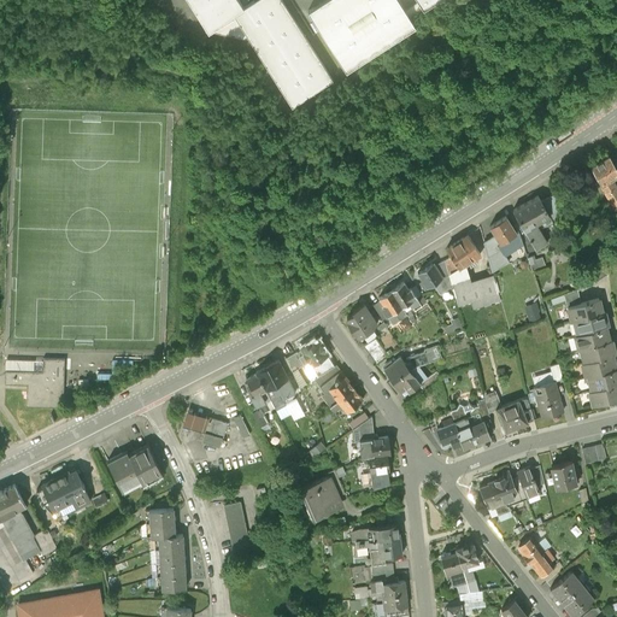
[(244,6),(239,0),(188,0),(207,29),(244,6)]
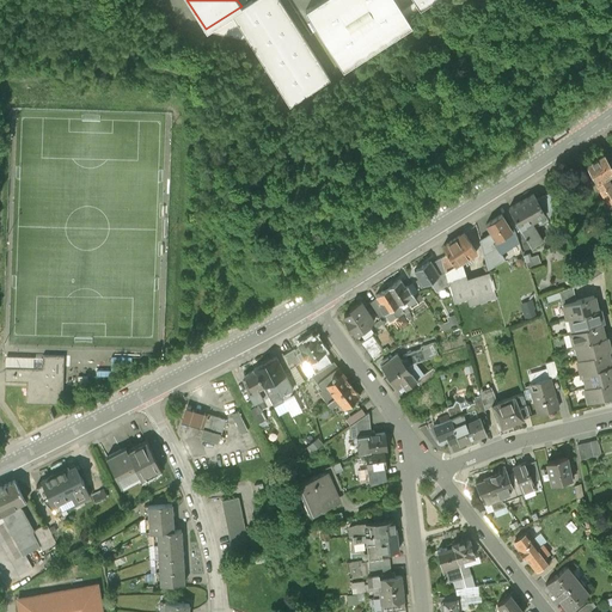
[(280,0),(251,0),(242,6),(206,29),(248,38),(289,104),(330,78),(280,0)]
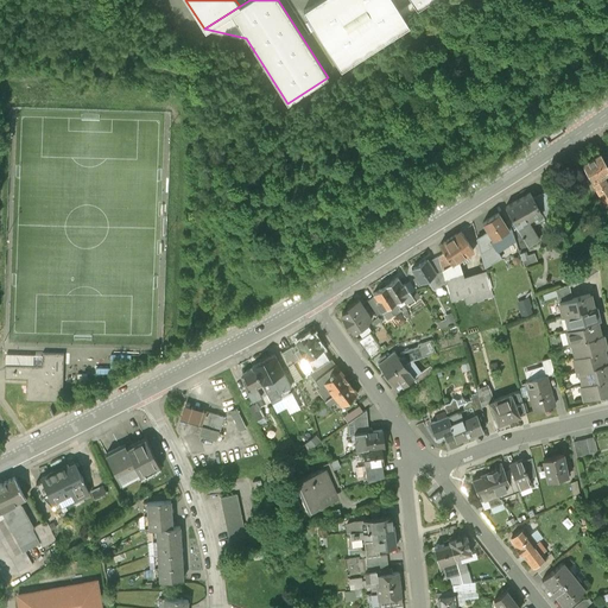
[(306,14),(341,69),(409,25),(404,17),(430,0),(411,0),(412,1),(399,10),(392,0),(317,0),(314,2),(314,4),(303,10),(306,14)]
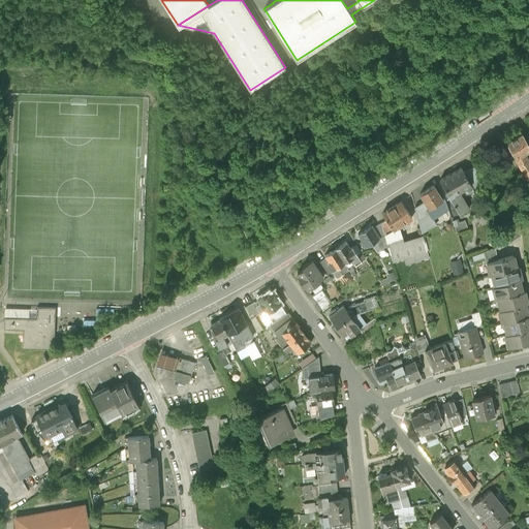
[(528,151),(528,146),(522,134),(505,144),(521,168),(515,173),(523,188),(528,184),(528,159),(528,160),(524,154),(528,151)]
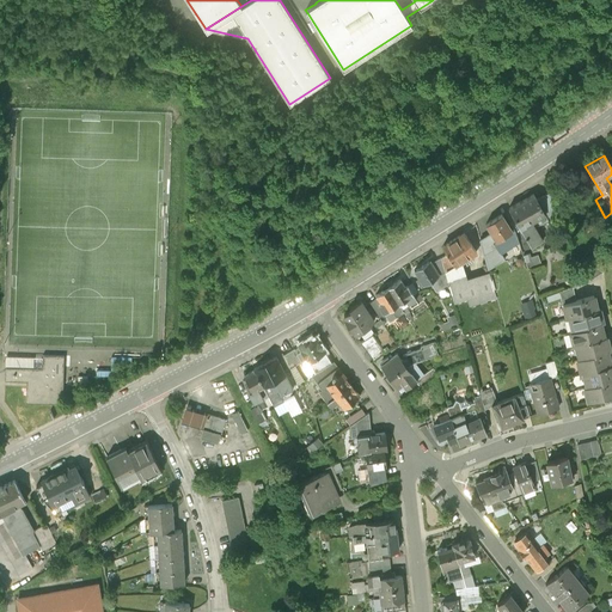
[(536,200),(549,193),(549,185),(533,195),(536,200)]
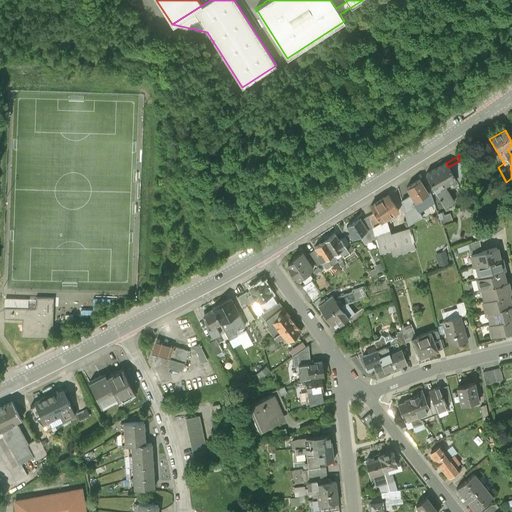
[(466,182),(459,161),(448,167),(455,179),(458,185),(466,182)]
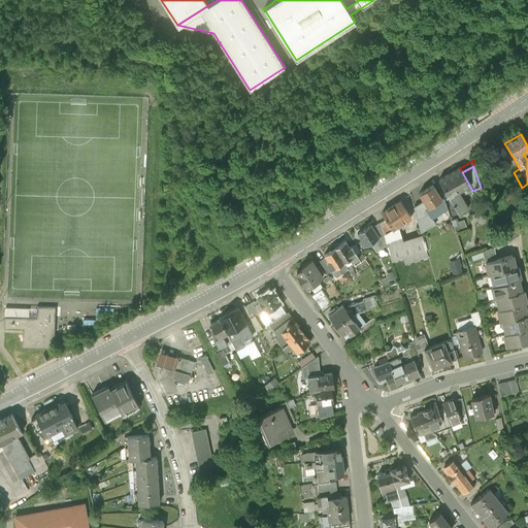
[(469,185),(462,172),(460,168),(438,179),(449,196),(459,191),(469,185)]
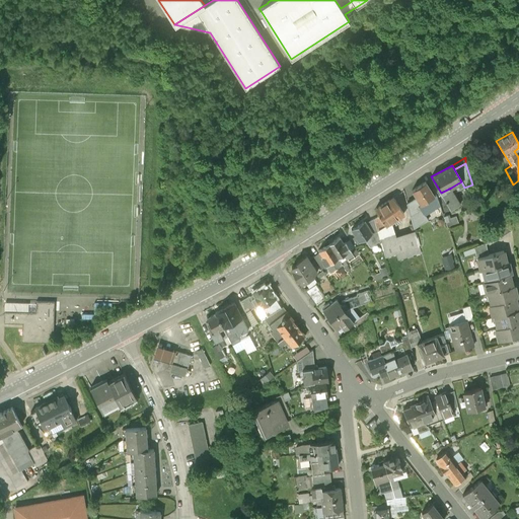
[(433,195),(425,181),(412,190),(417,198),(418,196),(422,203),(433,195)]
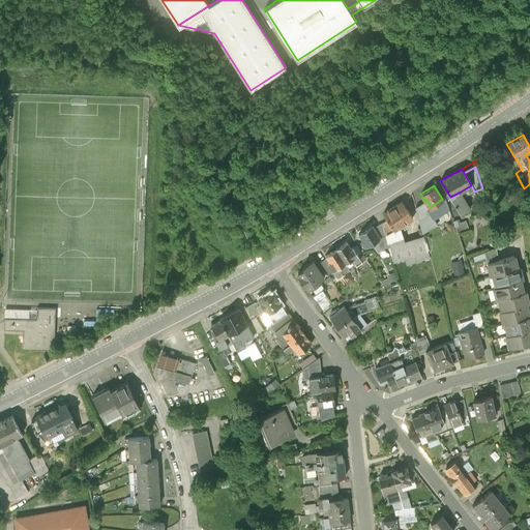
[(484,194),(482,188),(474,192),(470,194),(473,199),(484,194)]
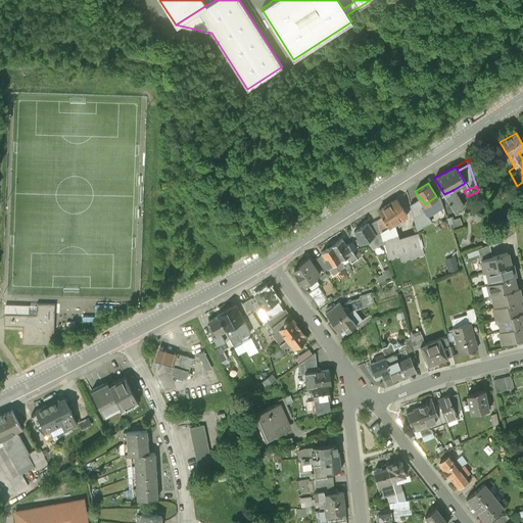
[(464,204),(455,189),(444,194),(454,210),(464,204)]
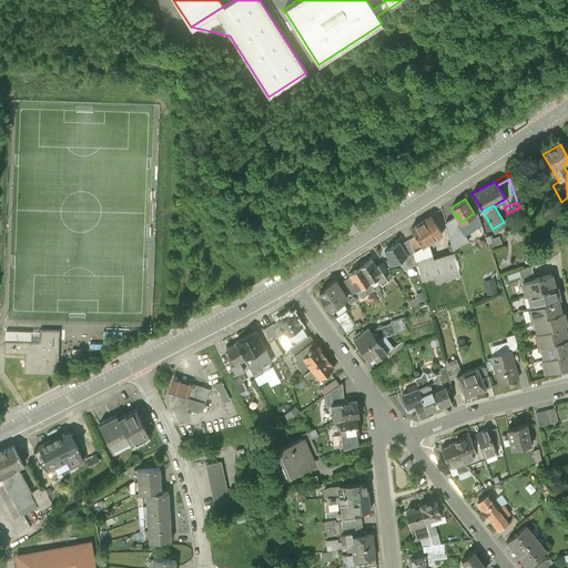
[(442,234),(430,215),(411,229),(415,235),(422,246),(425,245),(442,234)]
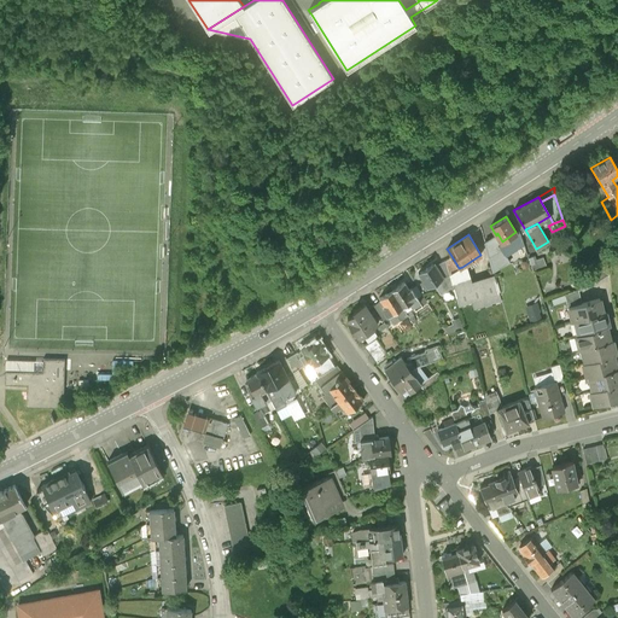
[(534,255),(529,256),(532,268),(544,264),(542,256),(535,258),(534,255)]
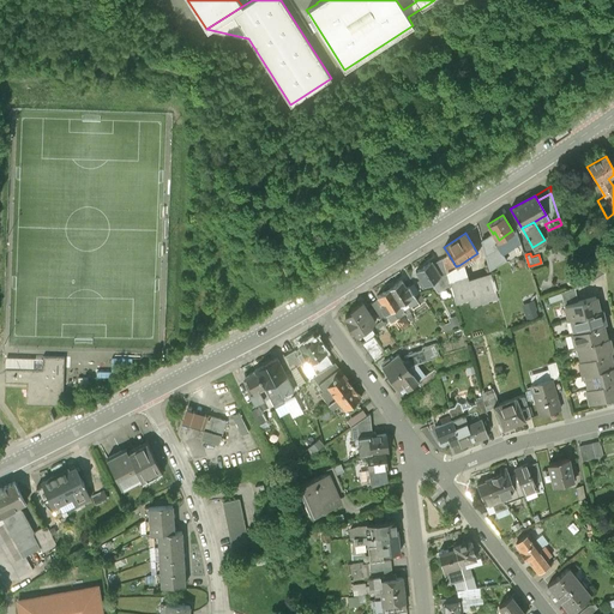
[(456,266),(449,254),(443,258),(446,272),(456,266)]
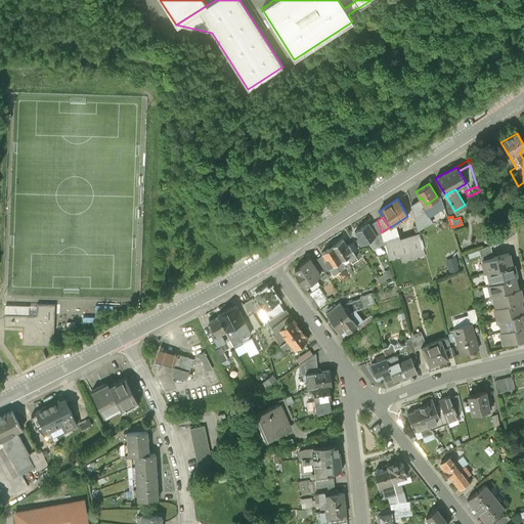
[(375,235),(366,223),(354,231),(358,239),(356,241),(360,246),(367,241),(370,245),(378,239),(375,235)]
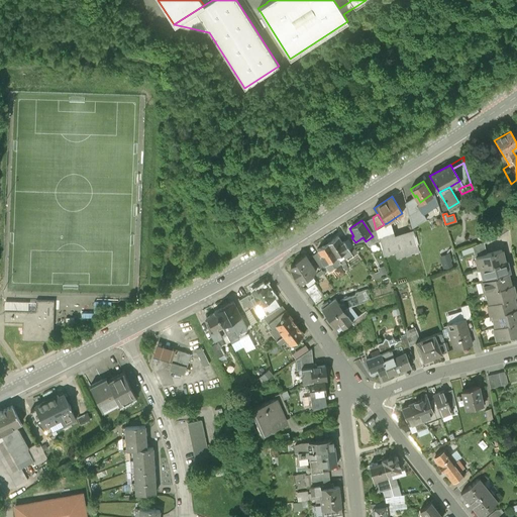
[(387,223),(384,224),(376,229),(384,254),(417,244),(413,231),(393,238),(387,223)]
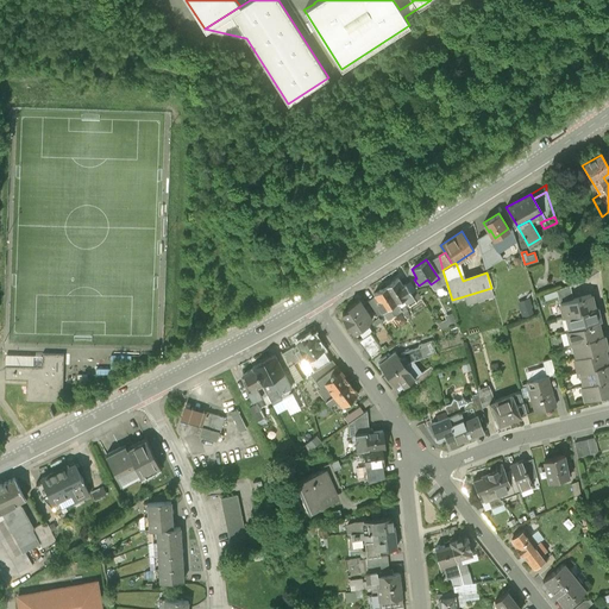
[(397,278),(387,286),(396,302),(403,297),(409,306),(414,302),(408,294),(410,293),(405,284),(402,286),(397,278)]
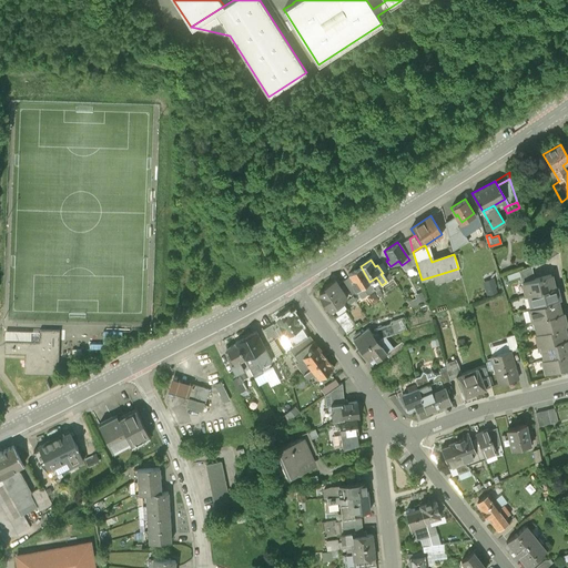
[(534,277),(531,266),(531,265),(518,269),(520,281),(521,281),(534,277)]
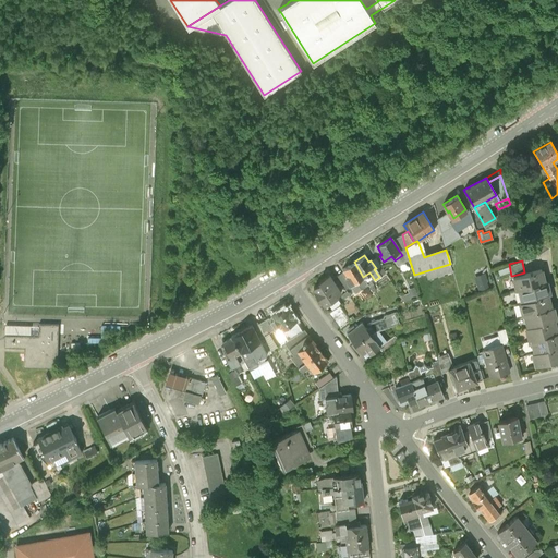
[(363,277),(354,262),(343,269),(344,273),(348,277),(344,278),(351,287),(355,293),(362,289),(356,281),(363,277)]
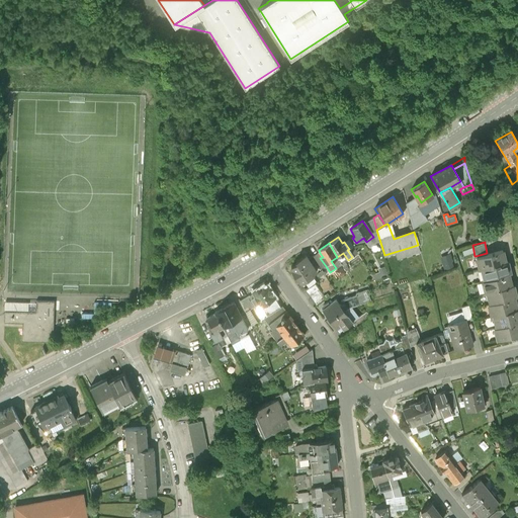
[(503,253),(502,249),(487,253),(476,256),(479,268),(481,267),(504,261),(502,254),(503,253)]
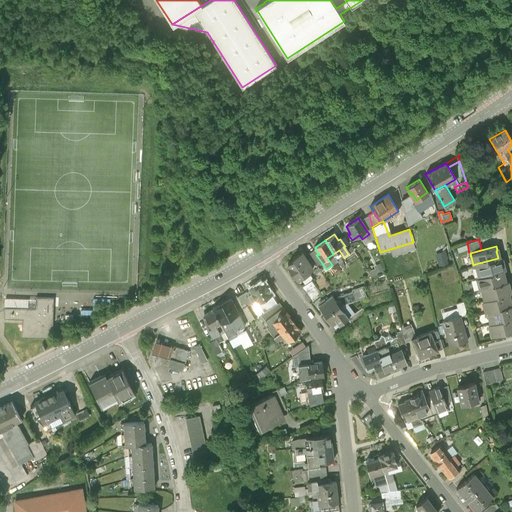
[(436,250),(440,263),(449,260),(445,248),(436,250)]
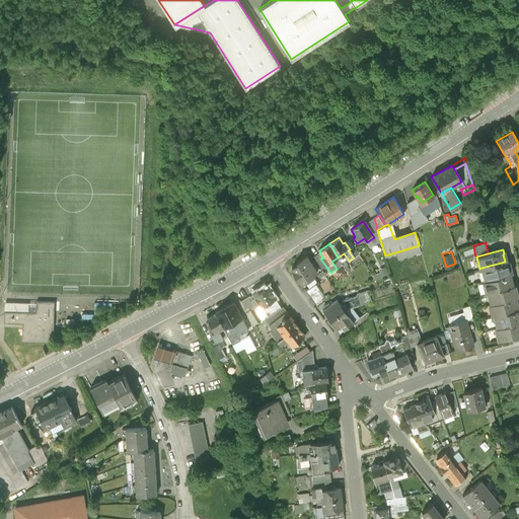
[(323,257),(320,253),(314,257),(321,270),(326,267),(320,258),(323,257)]
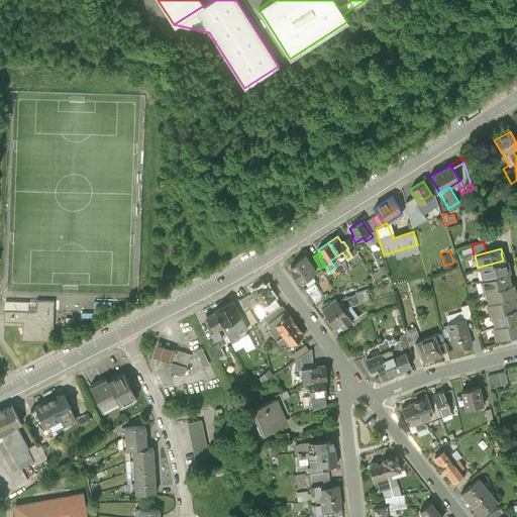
[(315,272),(304,255),(295,262),(296,264),(291,267),(302,283),(303,283),(312,276),(312,275),(315,272)]
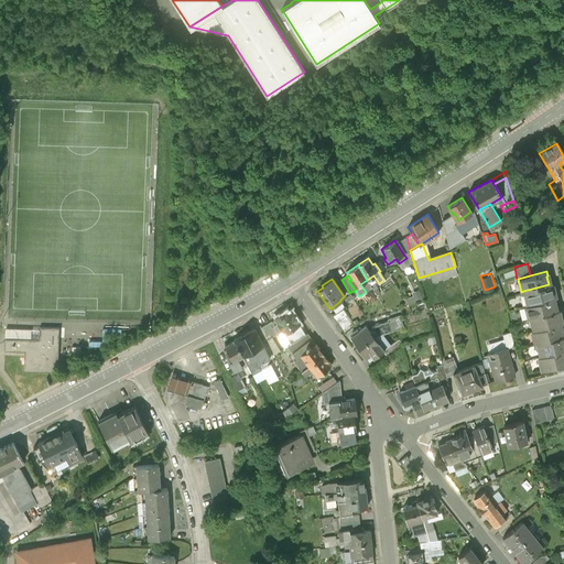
[(553,297),(554,297),(552,289),(553,289),(552,283),(549,284),(523,291),(527,304),(553,297)]
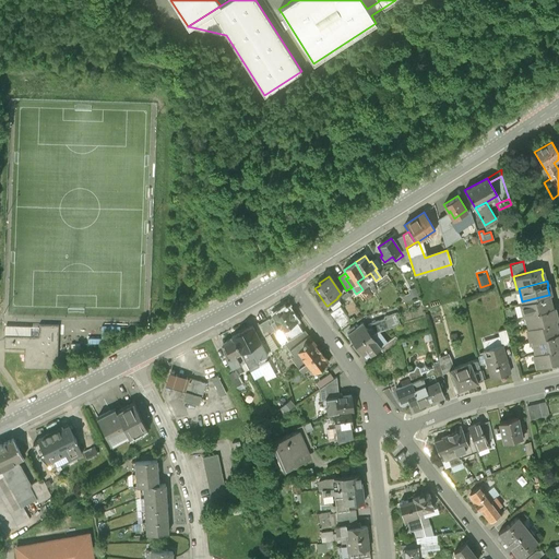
[(549,299),(548,295),(522,301),(521,302),(524,314),(525,314),(550,308),(548,299),(549,299)]
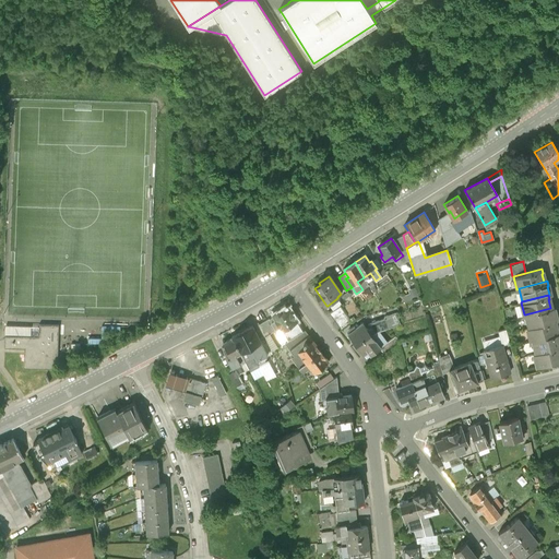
[(340,306),(332,311),(328,306),(326,306),(321,309),(326,316),(330,313),(342,329),(352,321),(340,306)]
